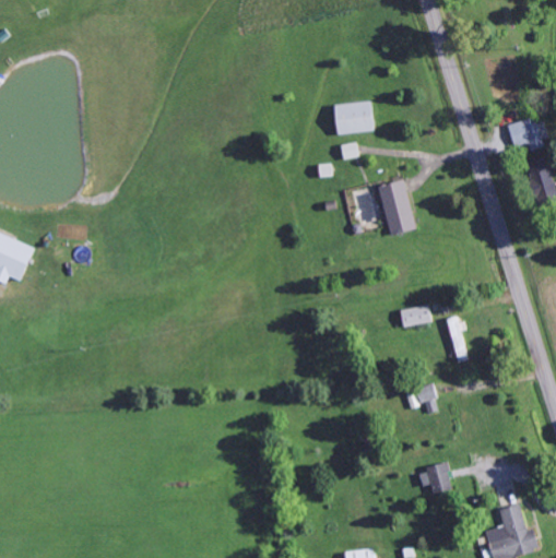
[(333,105),(338,135),(375,130),(370,99),(333,105)]
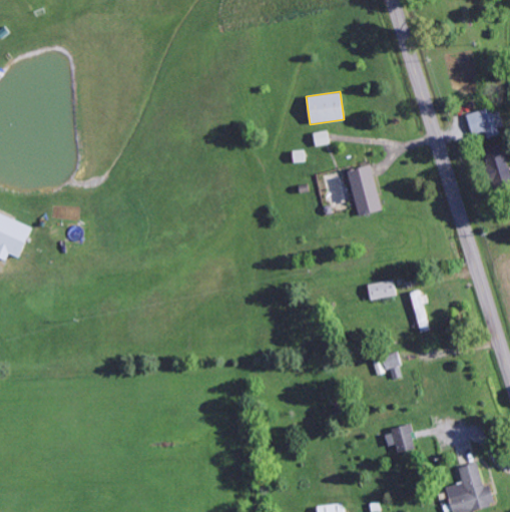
[(496,106),(467,114),(474,140),(503,132),(496,106)]
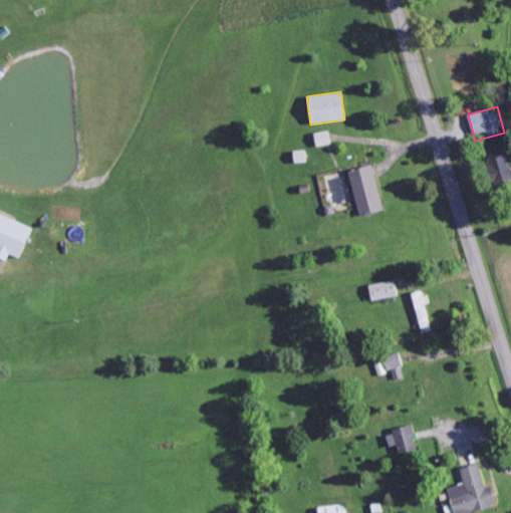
[(330,144),(327,131),(313,135),(316,147),(330,144)]
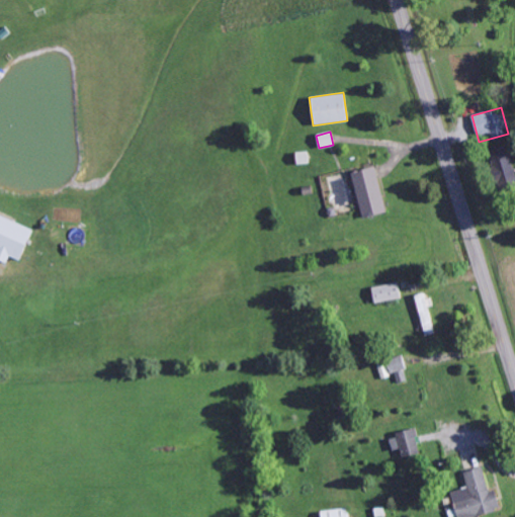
[(493,158),(506,153),(504,147),(491,152),(493,158)]
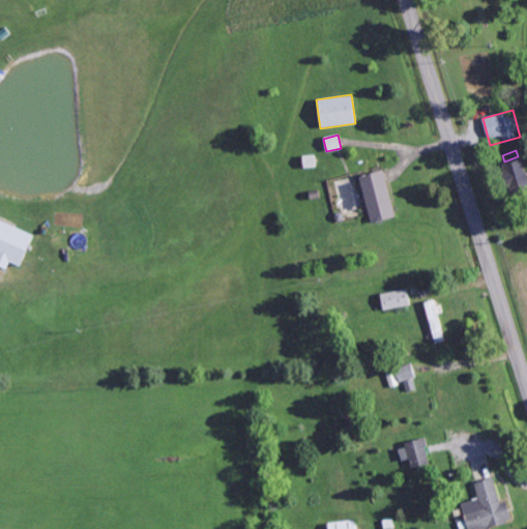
[(358,176),(371,224),(396,217),(383,170),(358,176)]
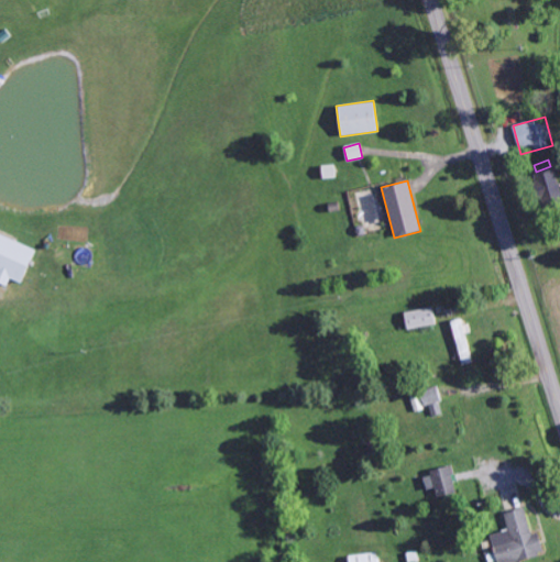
[(435,326),(432,308),(404,311),(406,329),(435,326)]
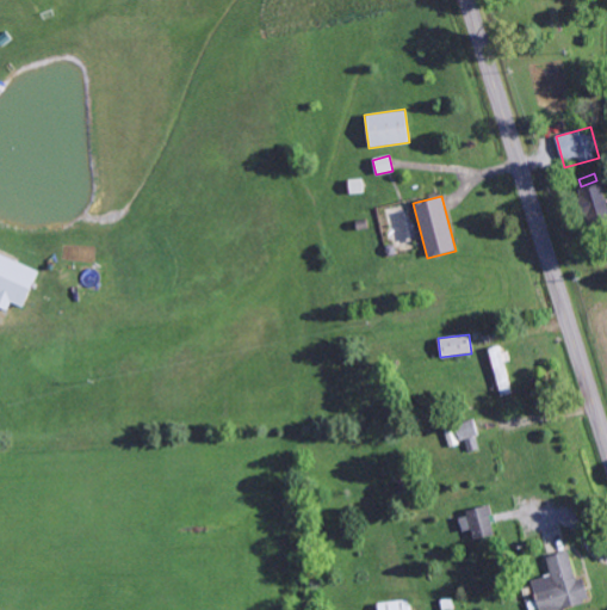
[(465,442),(466,453),(479,450),(474,420),(456,424),(459,439),(447,442),(448,444),(465,442)]
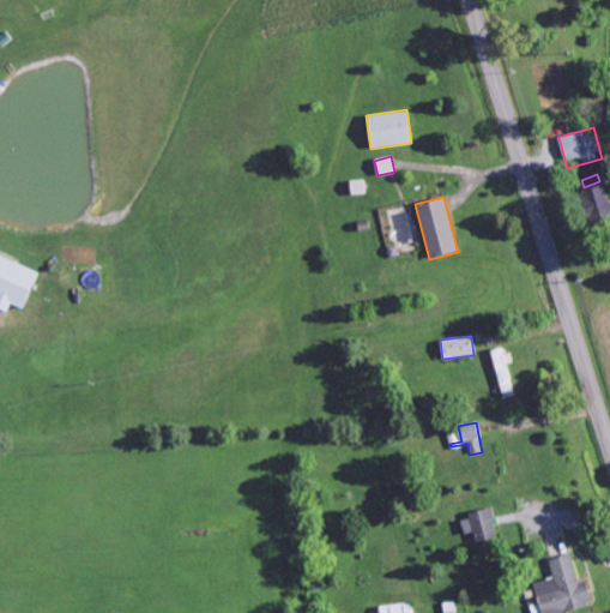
[(464,535),(473,533),(476,542),(496,539),(491,510),(460,516),(464,535)]
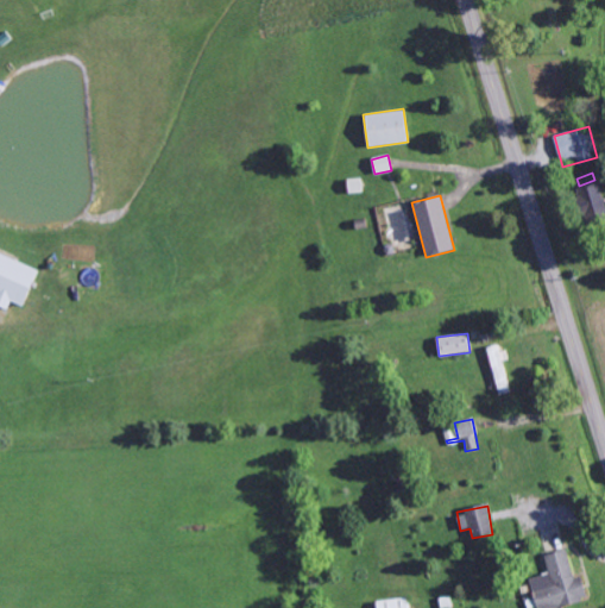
[(581,575),(573,577),(567,550),(541,556),(554,607),(556,607),(587,600),(581,575)]
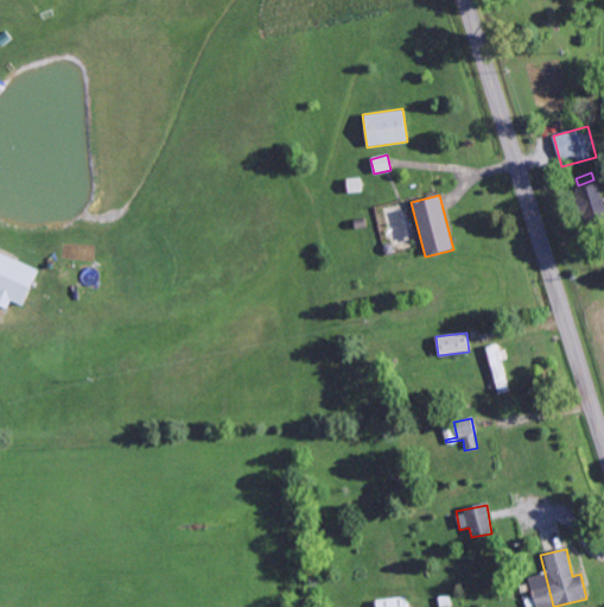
[(407,606),(406,596),(375,601),(375,606),(407,606)]
